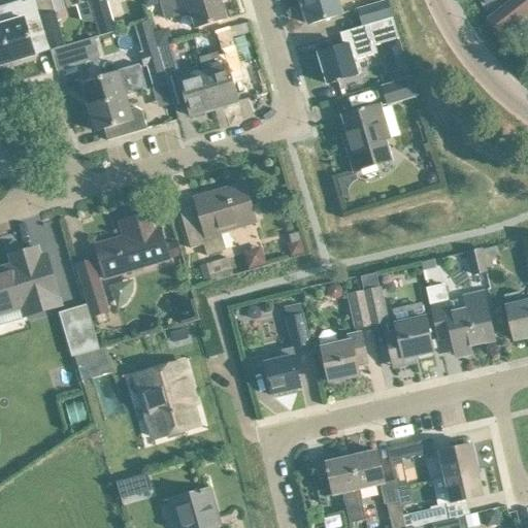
[(13,23),(2,26),(13,62),(36,56),(29,33),(45,29),(41,15),(36,0),(22,0),(23,2),(8,6),(13,23)]
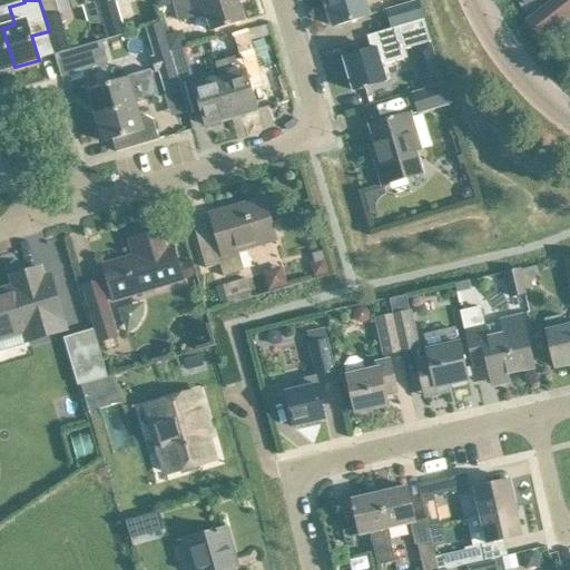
[(39,0),(45,17),(49,31),(56,53),(71,49),(59,12),(56,0),(71,0),(75,8),(89,3),(88,0),(39,0)]
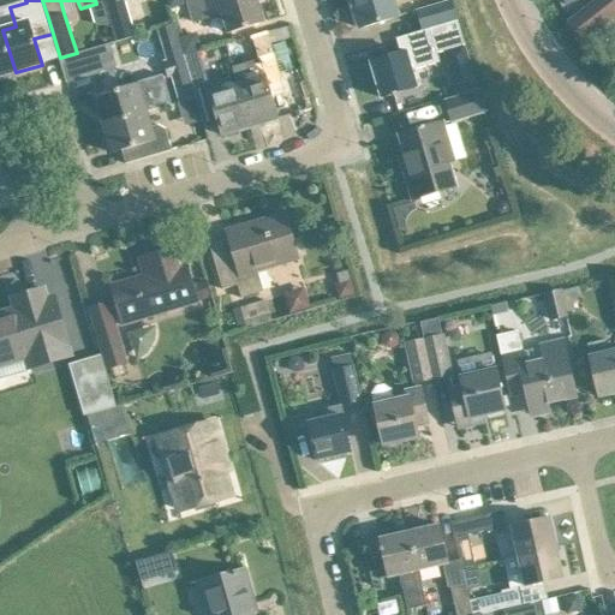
[(135,33),(125,0),(120,0),(107,4),(117,39),(135,33)]
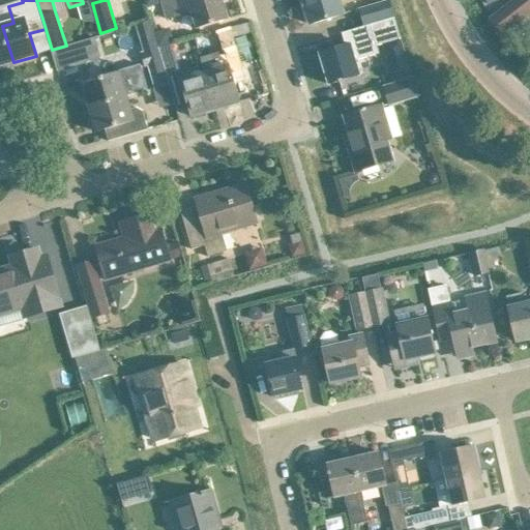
[(162,0),(168,19),(192,11),(197,29),(228,20),(222,0),(162,0)]
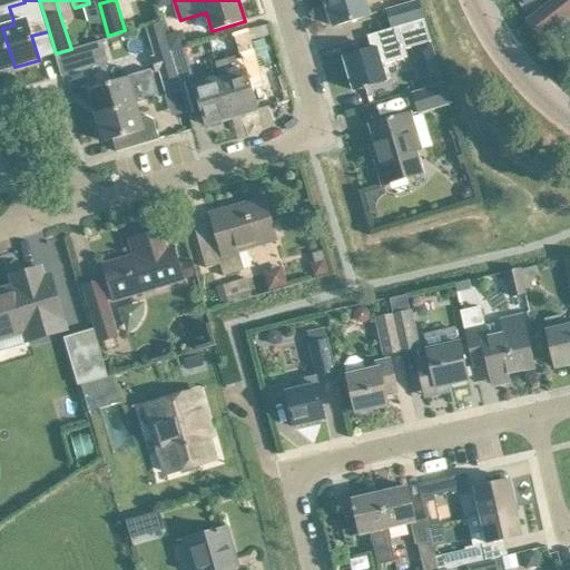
[(374,0),(326,0),(334,27),(370,16),(366,2),(374,0)]
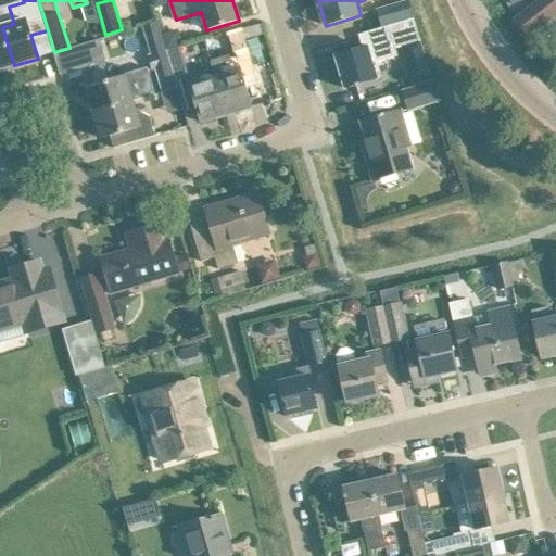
[(555,1),(555,0),(542,0),(516,21),(510,25),(522,39),(527,35),(528,36),(555,13),(555,1)]
